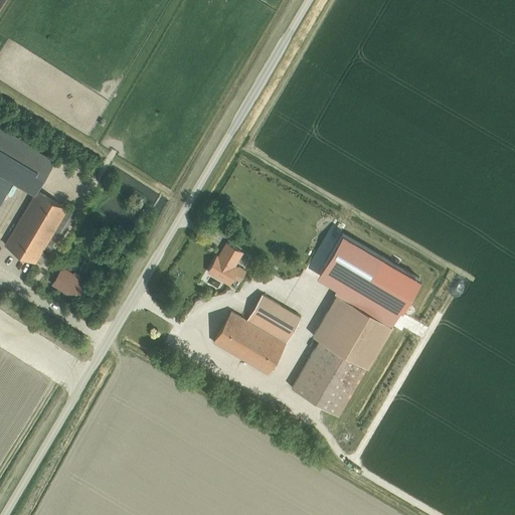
[(36,191),(55,160),(0,127),(0,173),(34,194),(36,191)]
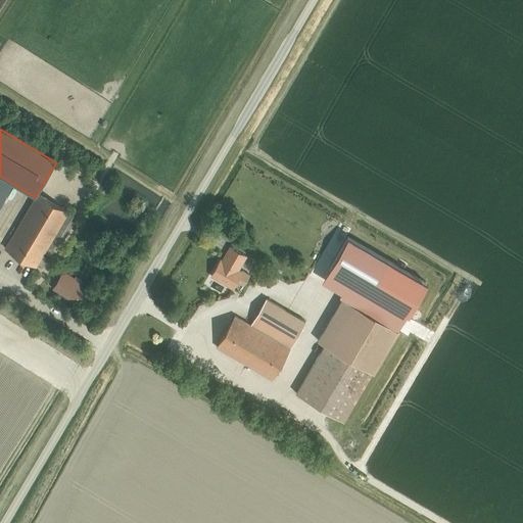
[(0,204),(12,185),(0,177),(0,204)]
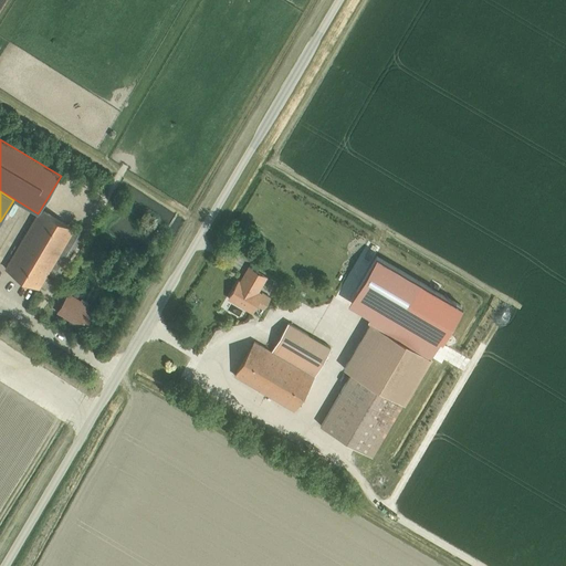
[(6,269),(39,289),(56,259),(74,230),(40,210),(38,213),(6,269)]
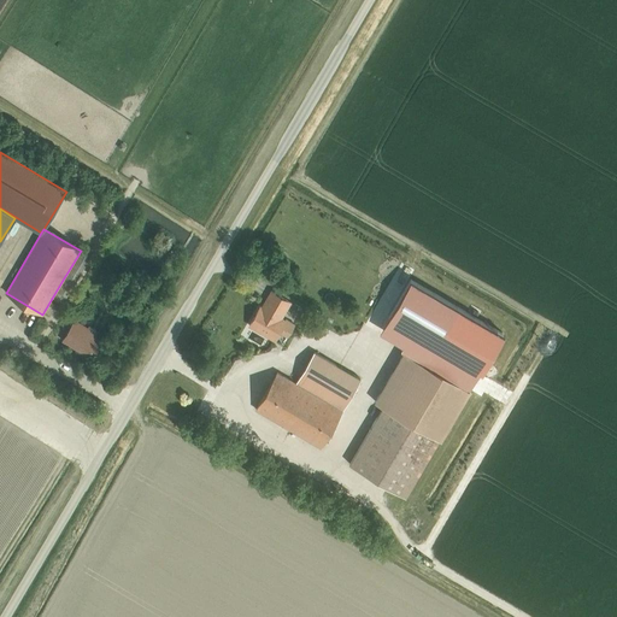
[(81,251),(62,282),(74,288),(92,257),(81,251)]
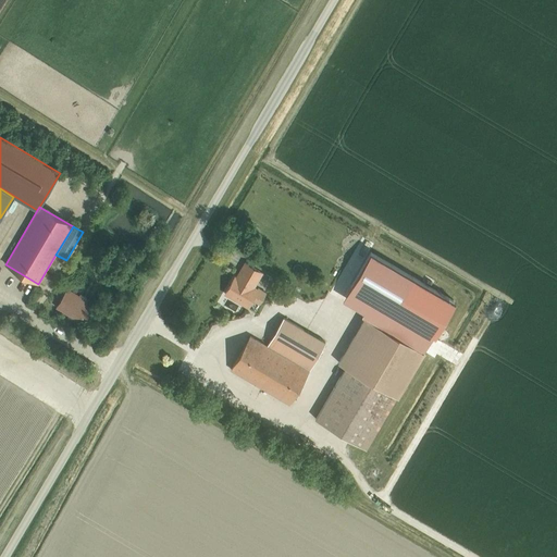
[(370,252),(350,286),(372,299),(364,312),(362,316),(364,318),(423,351),(433,335),(436,336),(456,302),(453,301),(370,252)]
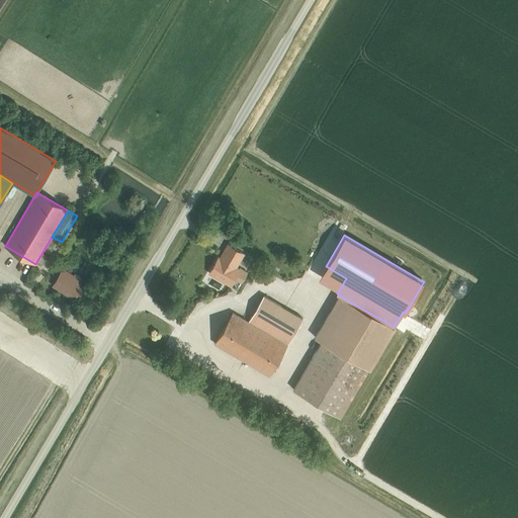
[(209,273),(231,286),(235,279),(241,283),(247,273),(240,269),(239,270),(236,268),(244,254),(228,245),(220,258),(219,258),(209,273)]
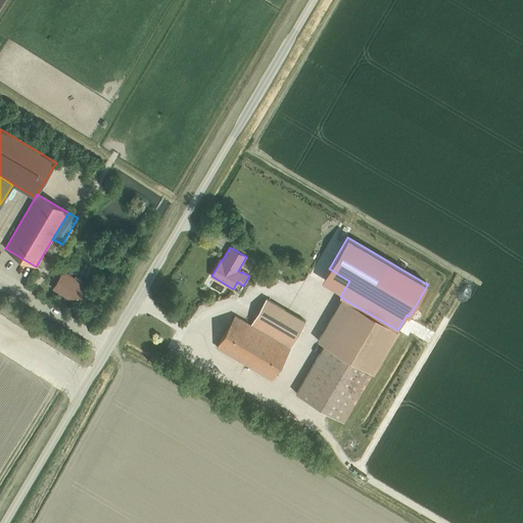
[(290,272),(289,280),(295,281),(297,273),(290,272)]
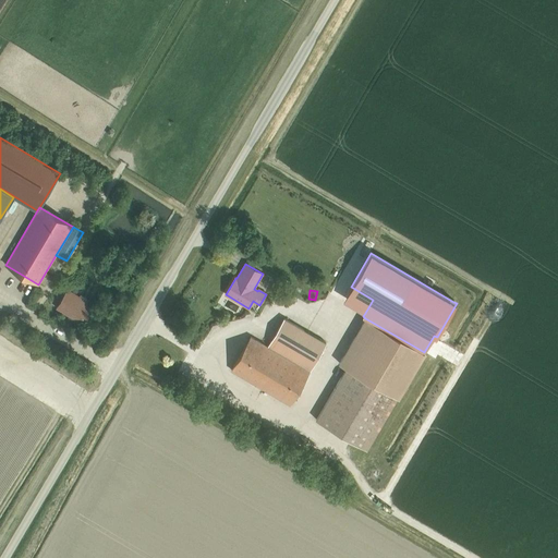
[(68,293),(58,310),(84,324),(93,308),(85,304),(87,300),(76,293),(74,298),(68,293)]
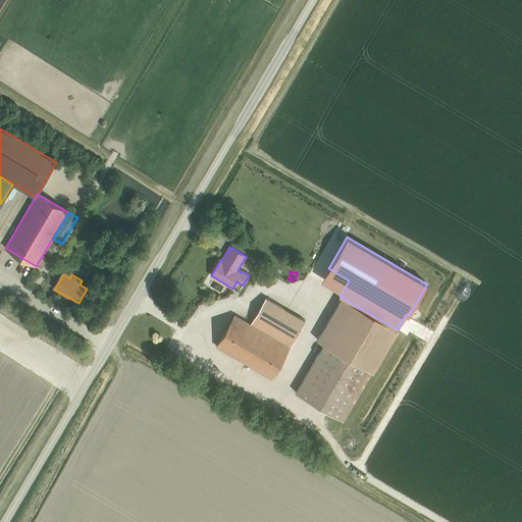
[(324,345),(296,394),(344,421),(372,373),(398,330),(397,329),(342,298),(317,341),(324,345)]
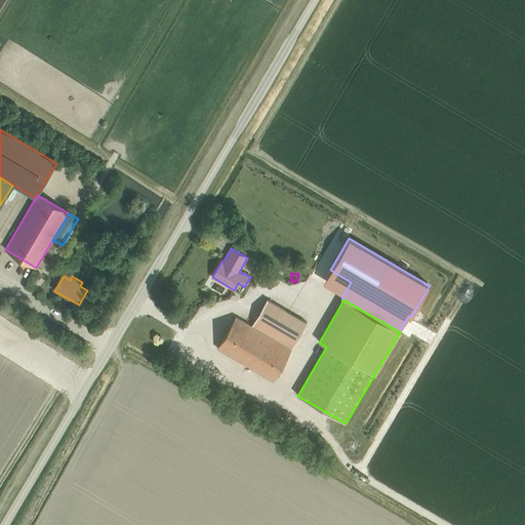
[(268,300),(252,326),(291,350),(307,323),(268,300)]
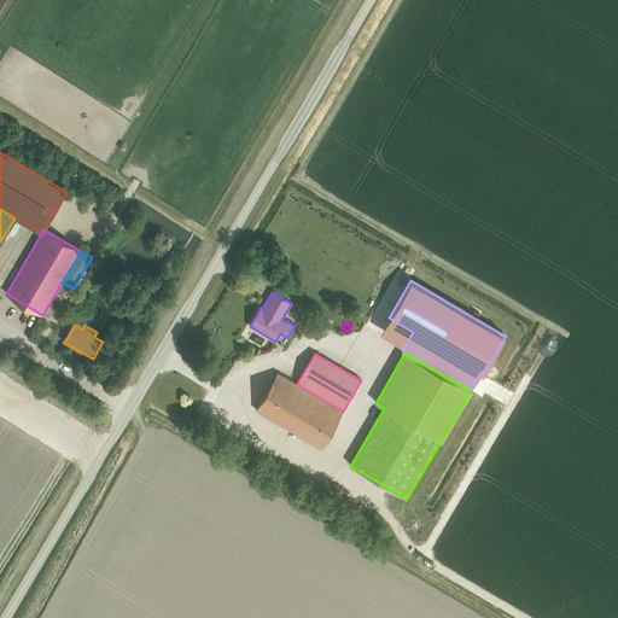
[(343,412),(297,384),(278,373),(256,410),(321,449),(343,412)]
